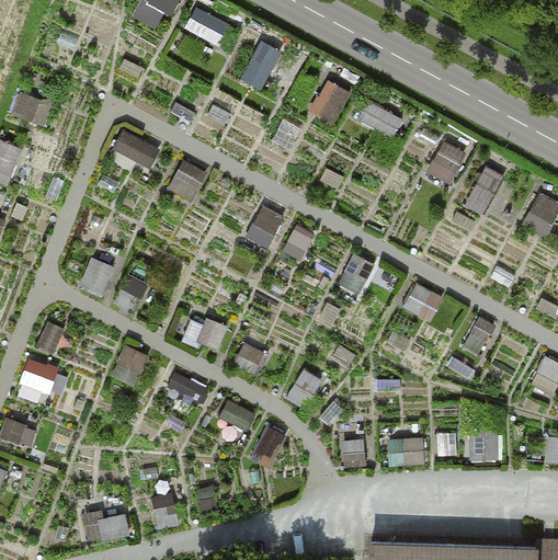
[(147,0),(139,18),(161,27),(173,0),(147,0)]
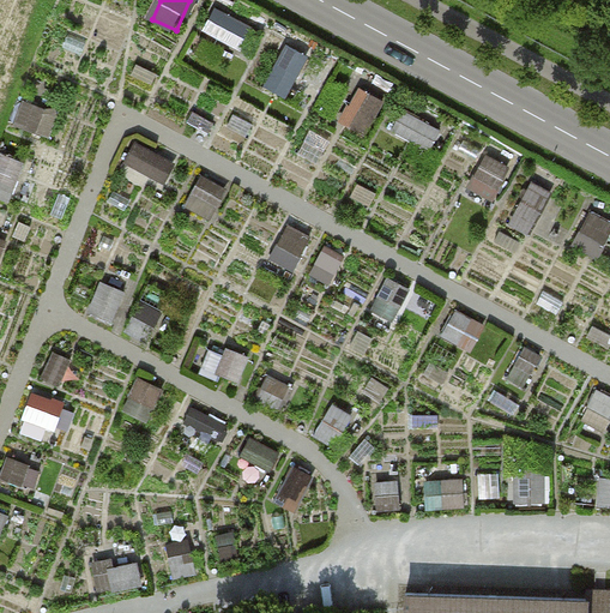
[(210,8),(201,35),(243,47),(252,20),(210,8)]
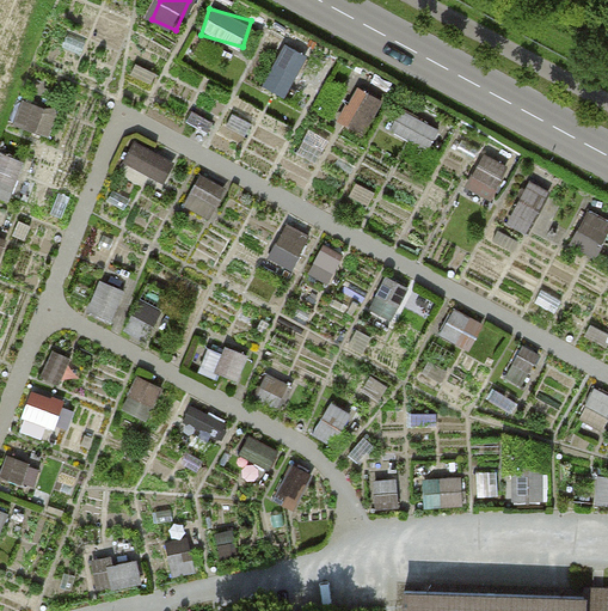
[(260,86),(284,98),(306,55),(283,43),(260,86)]
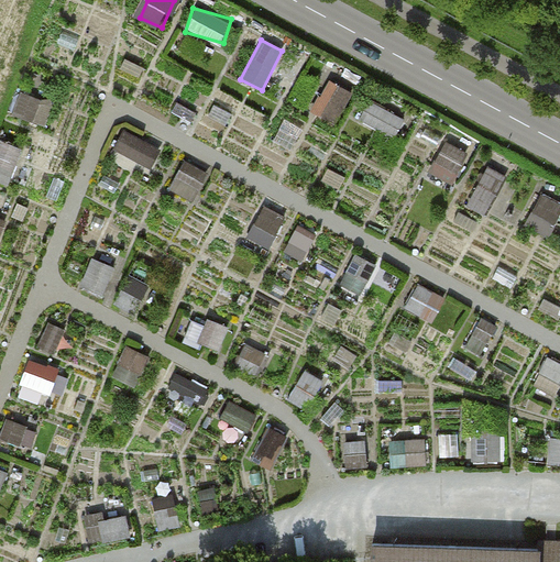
[(310,108),(337,122),(352,91),(327,78),(310,108)]
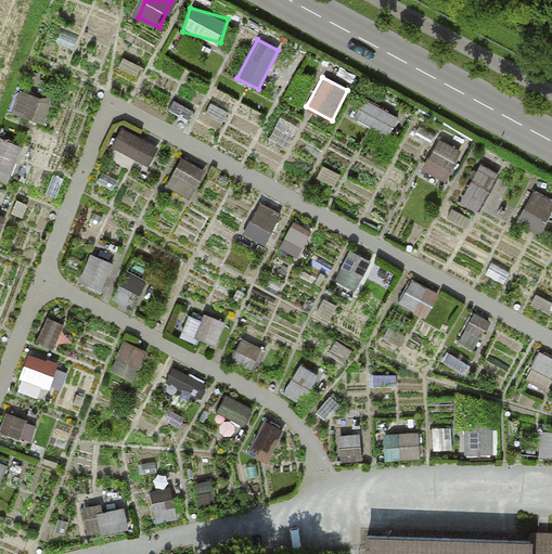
[(45,123),(50,99),(17,92),(12,115),(45,123)]
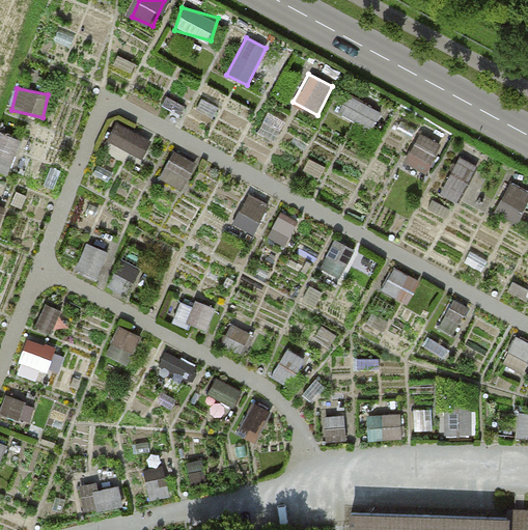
[(345,94),(337,113),(372,128),(381,109),(345,94)]
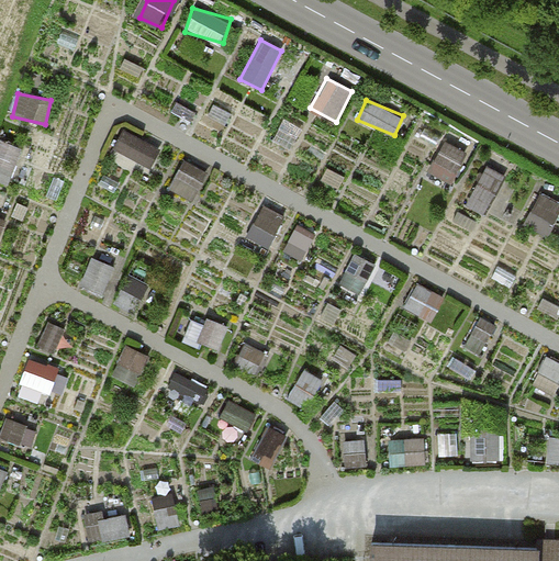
[(151,168),(160,148),(122,128),(112,148),(151,168)]
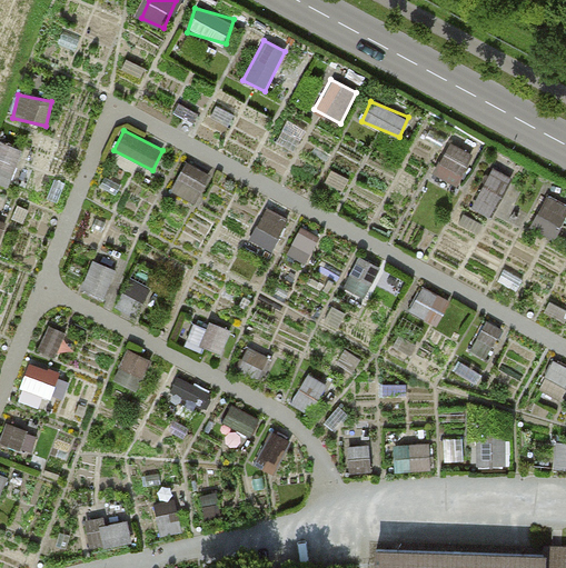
[(450,141),(434,173),(458,186),(475,153),(450,141)]
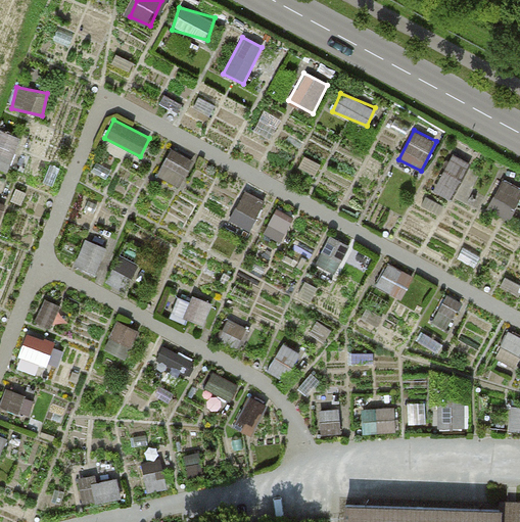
[(0,169),(9,171),(17,136),(0,132),(0,169)]
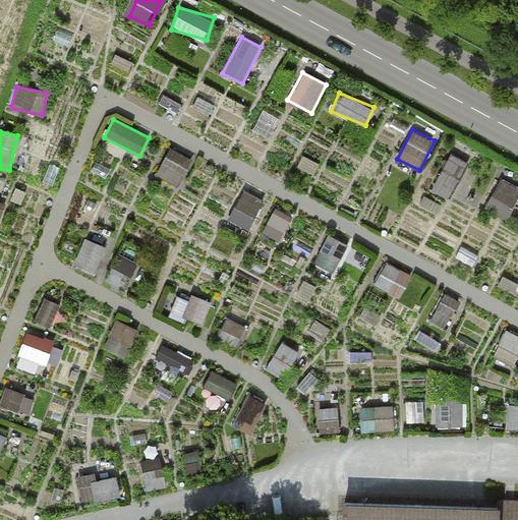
[(158,176),(180,184),(189,157),(167,150),(158,176)]
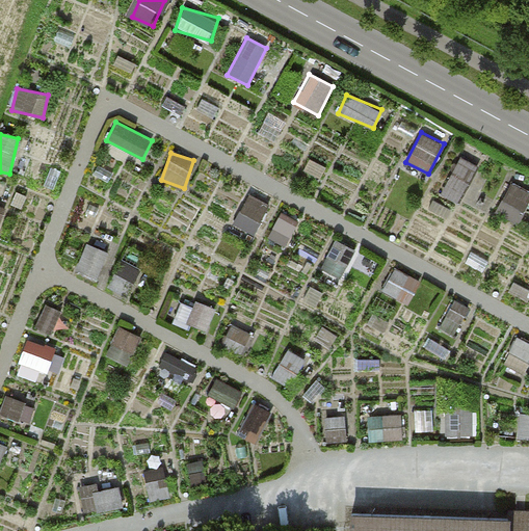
[(458,202),(474,165),(458,159),(444,195),(458,202)]
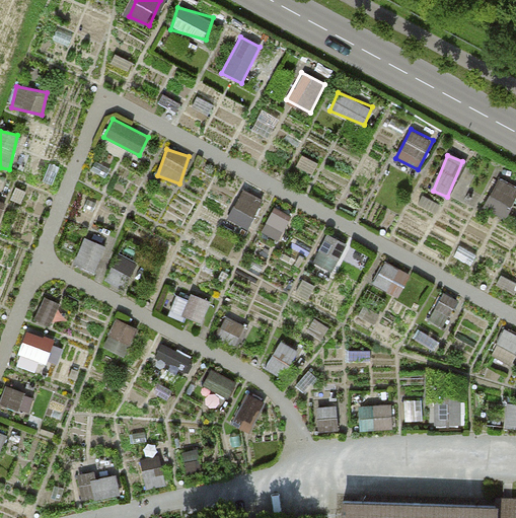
[(515,186),(498,177),(485,207),(506,217),(515,196),(515,186)]
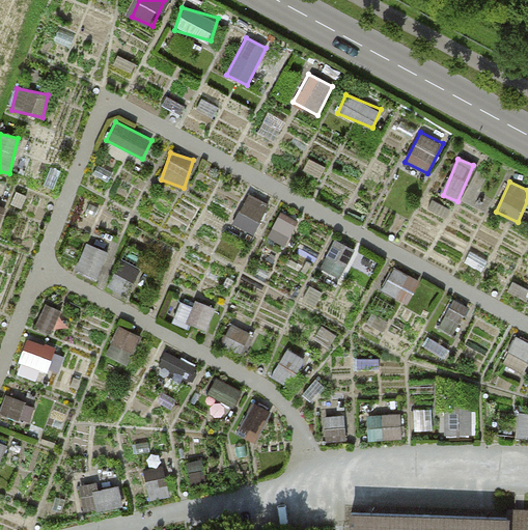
[(252,233),(269,206),(247,193),(230,221),(252,233)]
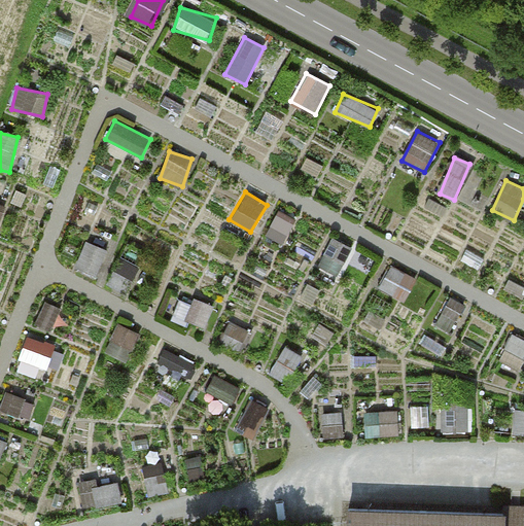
[(277,213),(270,236),(284,241),(292,218),(277,213)]
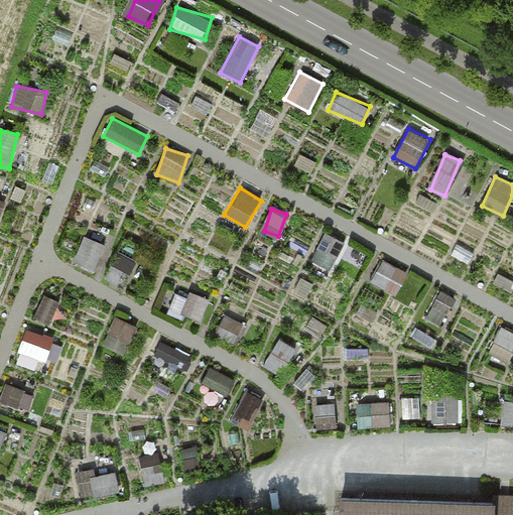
[(331,270),(343,241),(323,232),(310,261),(331,270)]
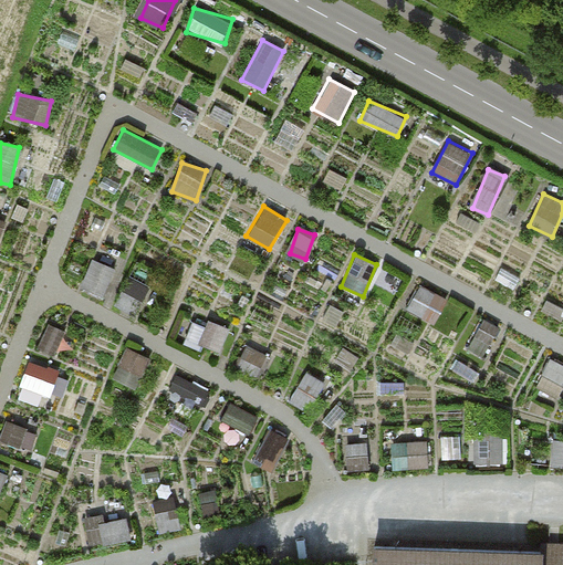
[(91,259),(80,288),(102,296),(113,268),(91,259)]
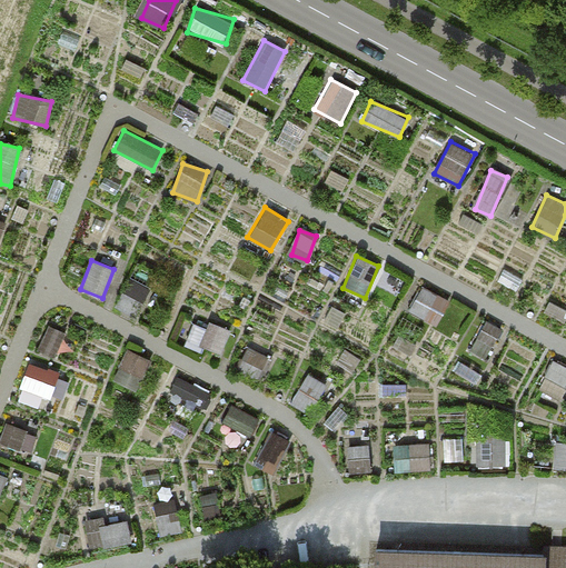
[(436,326),(449,301),(421,286),(408,310),(436,326)]
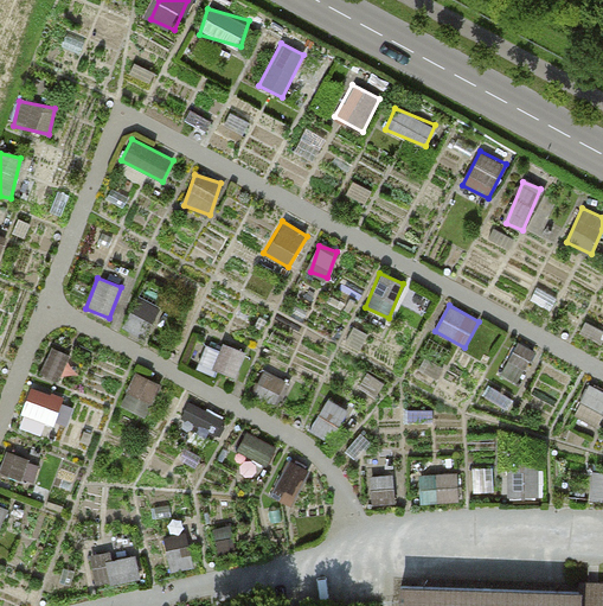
[(225,345),(215,367),(232,375),(243,355),(225,345)]
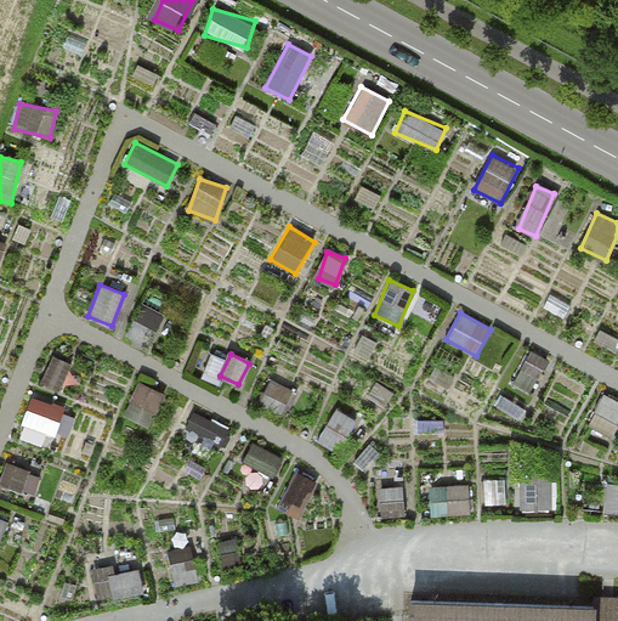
[(151,421),(163,394),(139,383),(126,410),(151,421)]
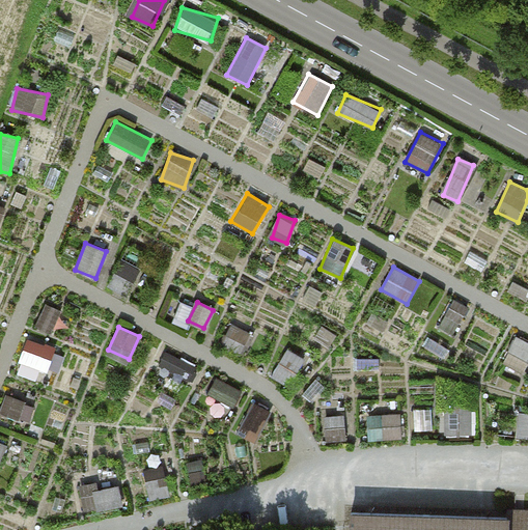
[(40,382),(52,345),(27,337),(16,373),(40,382)]
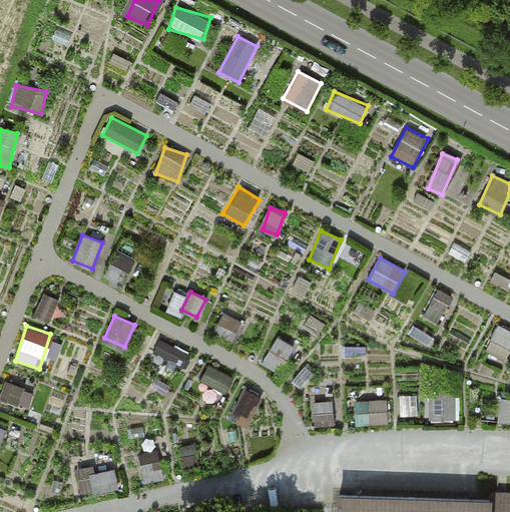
[(485,350),(505,359),(509,349),(509,331),(497,326),(485,350)]
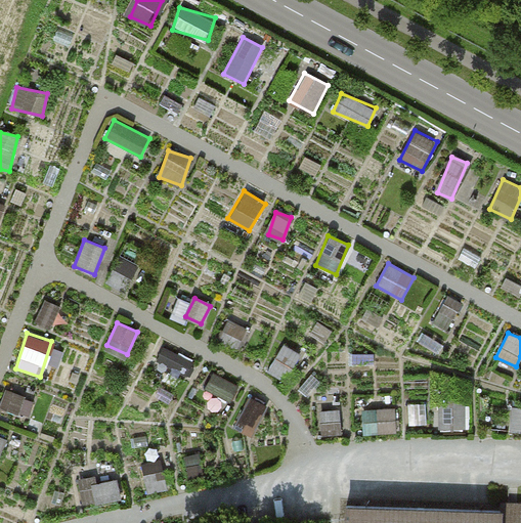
[(163,346),(156,362),(186,375),(193,359),(163,346)]
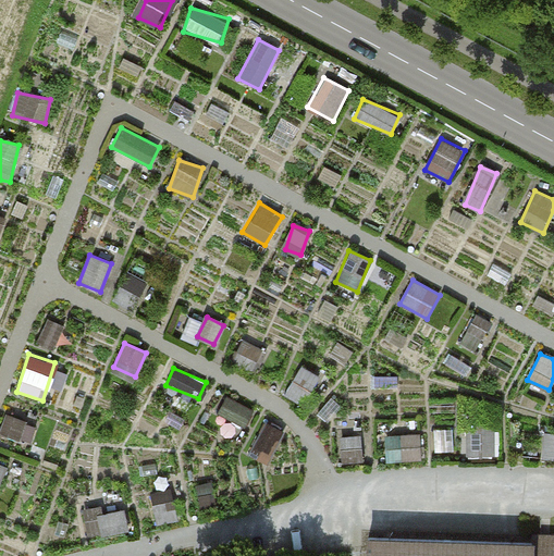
[(303,400),(317,377),(304,369),(290,394),(303,400)]
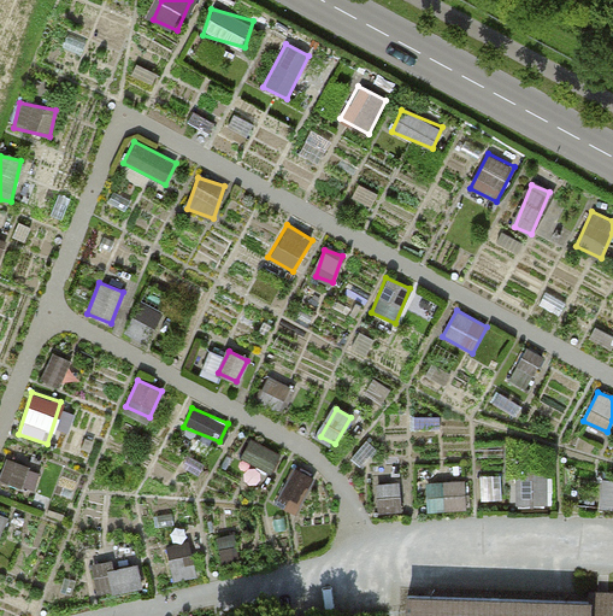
[(271,471),(280,456),(249,440),(241,457),(271,471)]
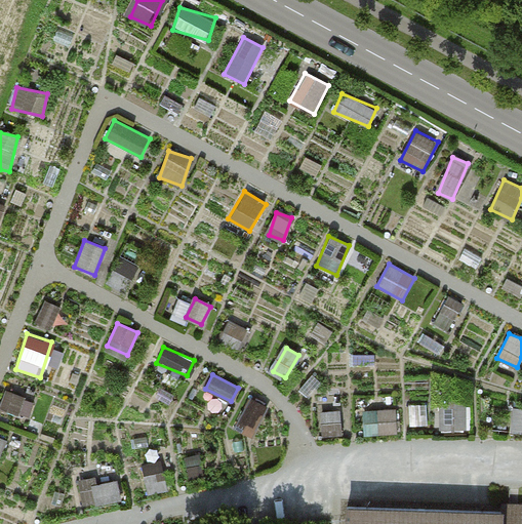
[(5,392),(0,406),(0,409),(26,417),(32,400),(5,392)]
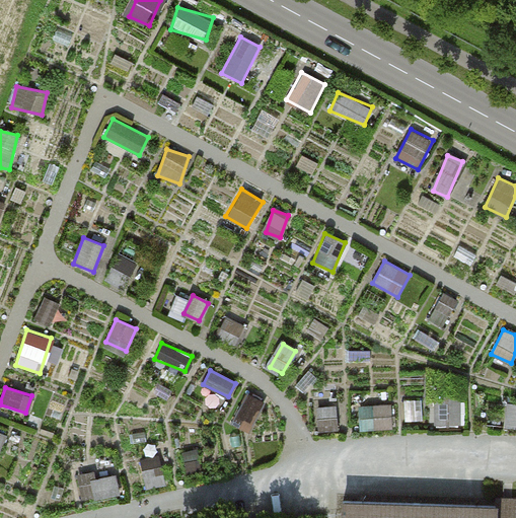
[(515,404),(506,405),(505,424),(515,423),(515,404)]
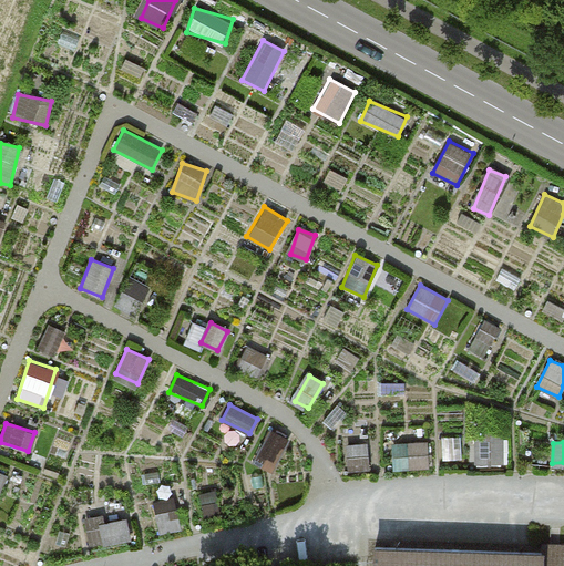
[(90,548),(131,537),(124,514),(84,524),(90,548)]
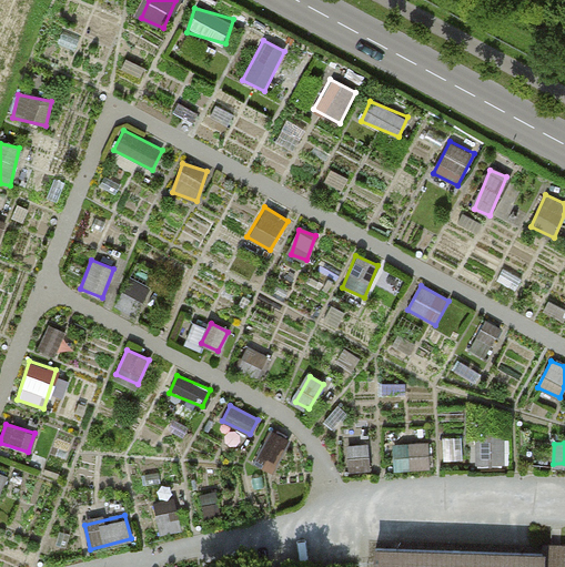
[(542,555),(373,550),(372,566),(564,566),(564,563),(564,564),(553,563),(541,563),(542,555)]
